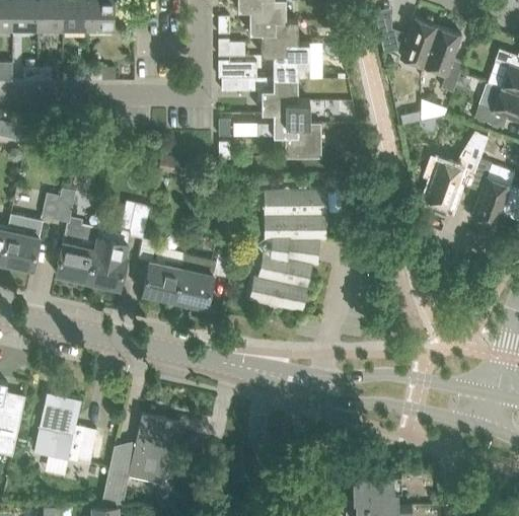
[(0,0),(0,27),(12,28),(12,0),(0,0)]
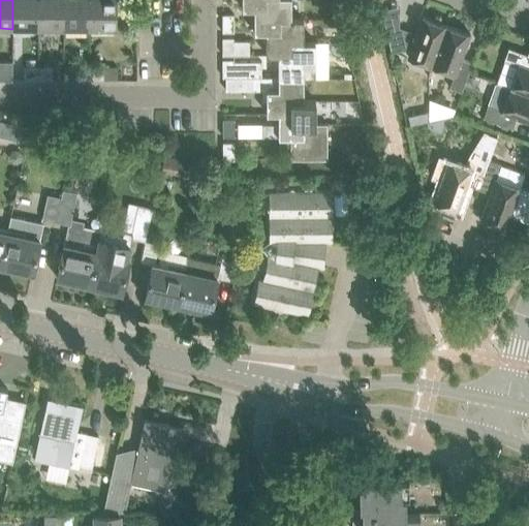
[(12,0),(12,29),(38,29),(37,0),(12,0)]
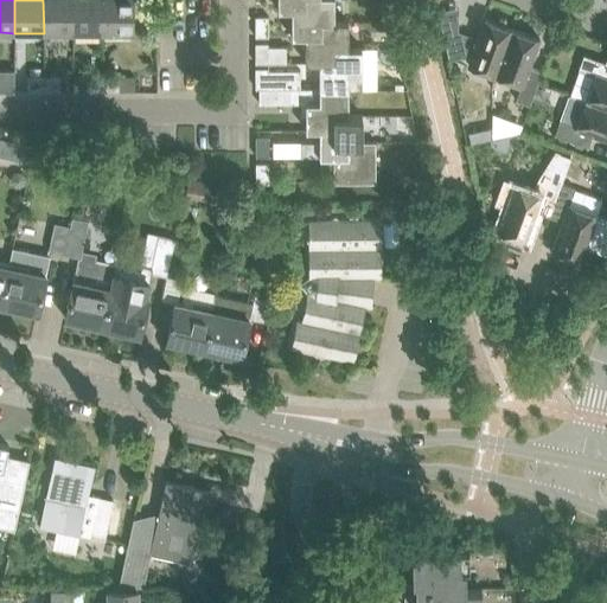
[(72,0),(43,0),(44,33),(74,33),(72,0)]
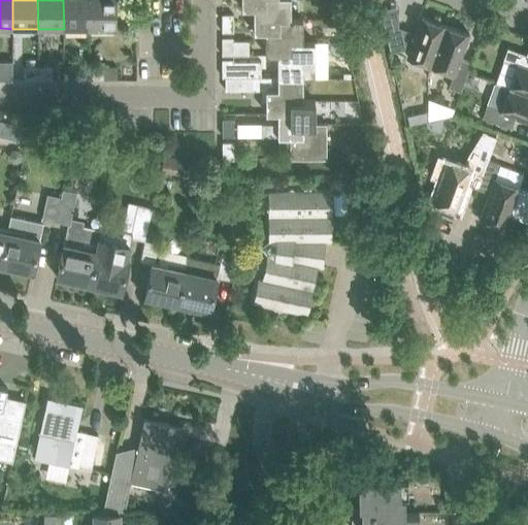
[(63,0),(64,29),(89,29),(88,0),(63,0)]
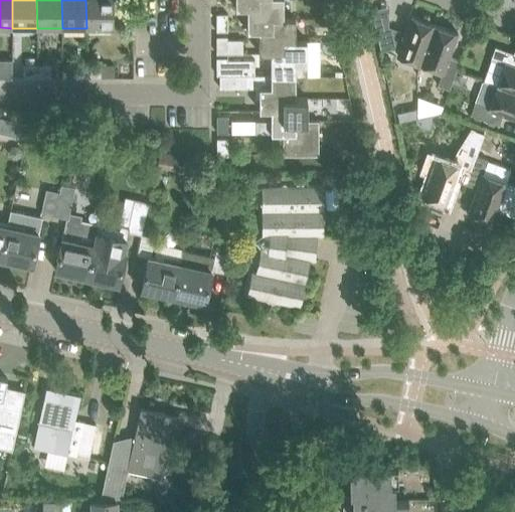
[(113,0),(86,0),(87,28),(114,28),(113,0)]
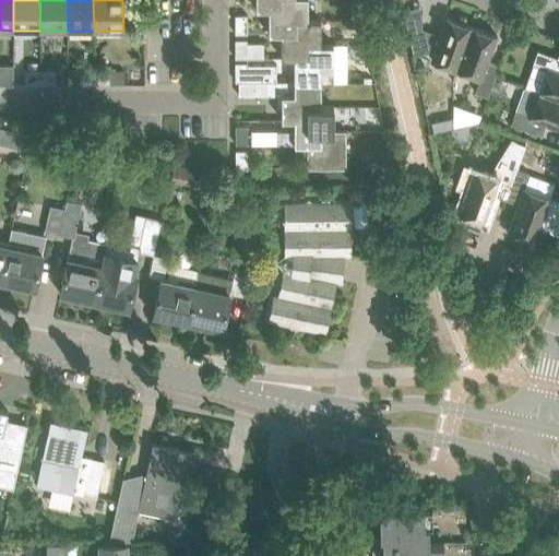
[(256,0),(256,12),(269,12),(269,11),(282,11),(282,0),(256,0)]
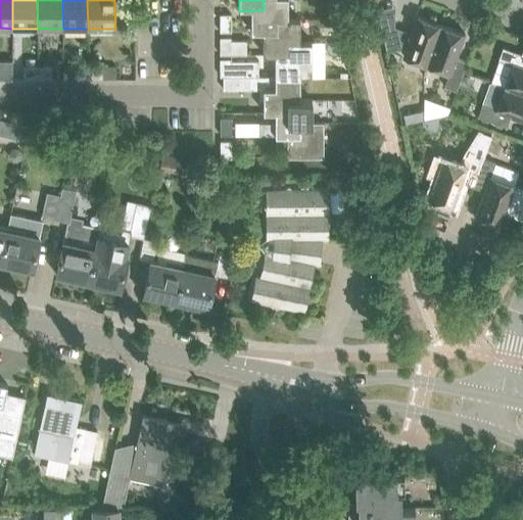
[(251,10),(251,11),(251,34),(264,34),(264,32),(276,32),(276,21),(288,21),(287,0),(264,0),(264,10),(251,10)]
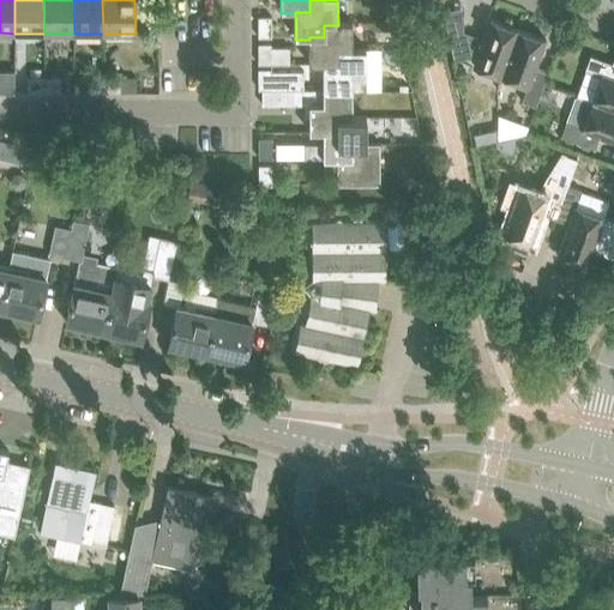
[(271,40),(271,19),(258,19),(258,40),(271,40)]
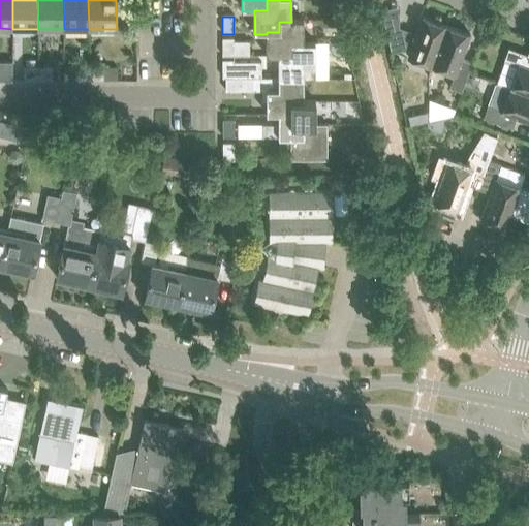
[(408,59),(432,67),(446,28),(423,19),(413,44),(401,39),(399,30),(386,33),(391,53),(412,48),(408,59)]
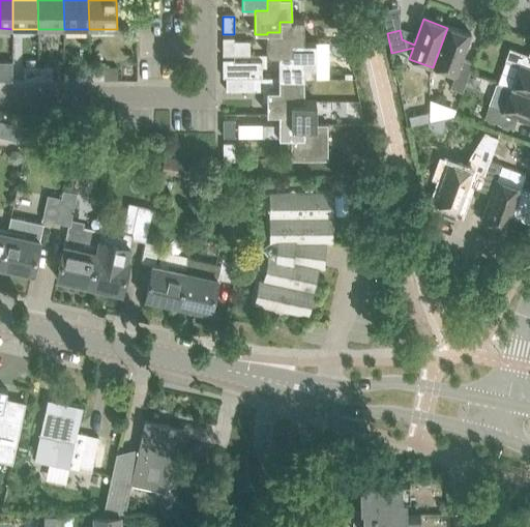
[(267,32),(267,34),(267,58),(278,58),(278,57),(292,57),(292,46),(304,46),(304,45),(304,22),(292,22),(280,22),(280,32),(267,32)]
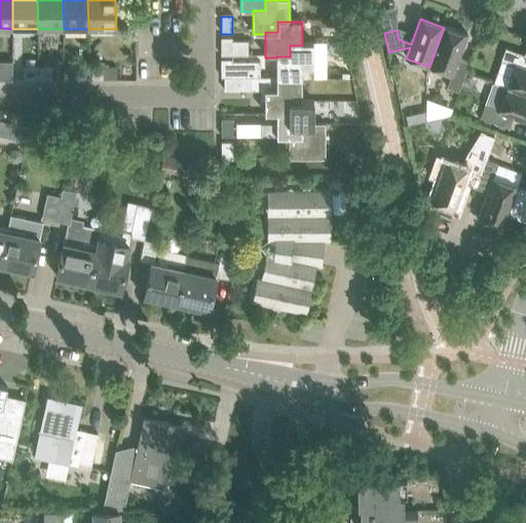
[(466,36),(444,28),(429,67),(452,75),(447,89),(459,94),(470,65),(458,61),(466,36)]
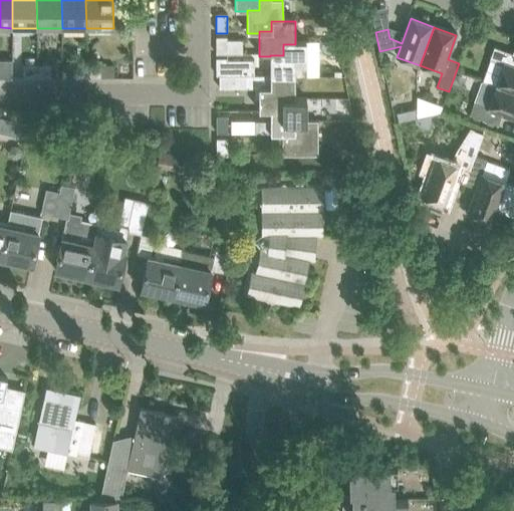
[(228,41),(227,39),(216,39),(216,56),(243,56),(243,42),(228,41)]
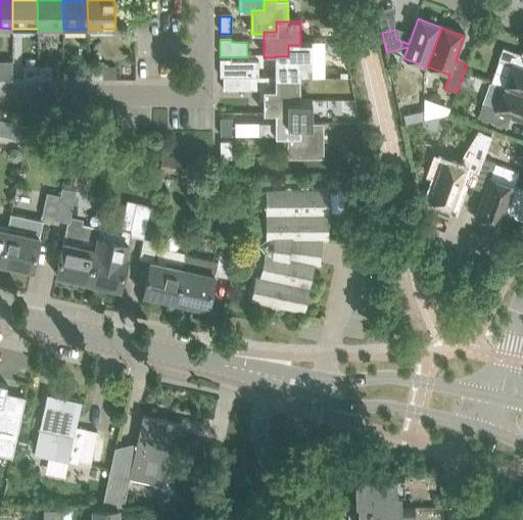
[(275,79),(300,79),(300,80),(312,79),(312,68),(312,44),(300,44),(300,45),(288,45),(288,56),(275,56),(275,57),(275,79)]
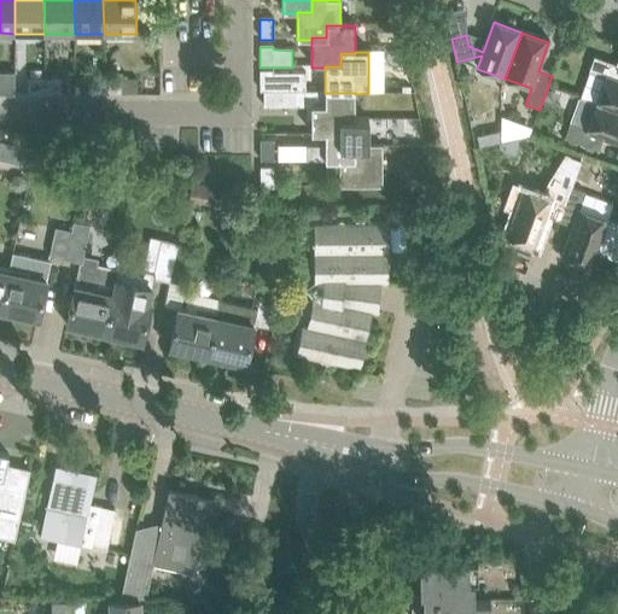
[(589,72),(605,79),(595,105),(617,112),(617,66),(594,58),(589,72)]
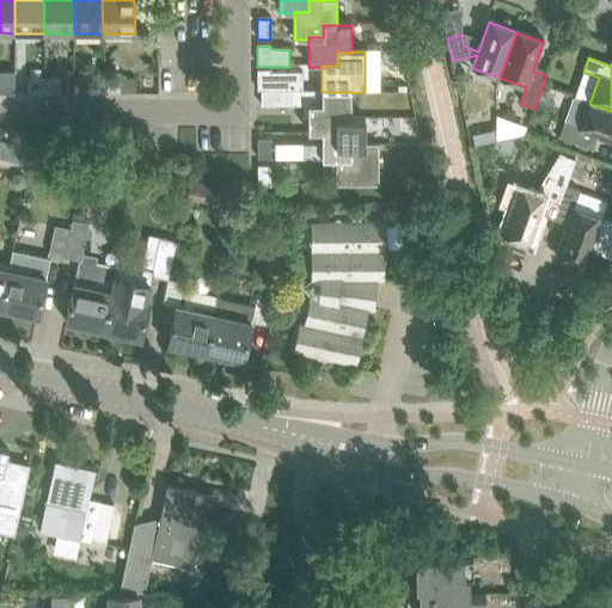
[(257,92),(261,92),(303,92),(303,74),(270,74),(270,71),(257,72),(257,92)]
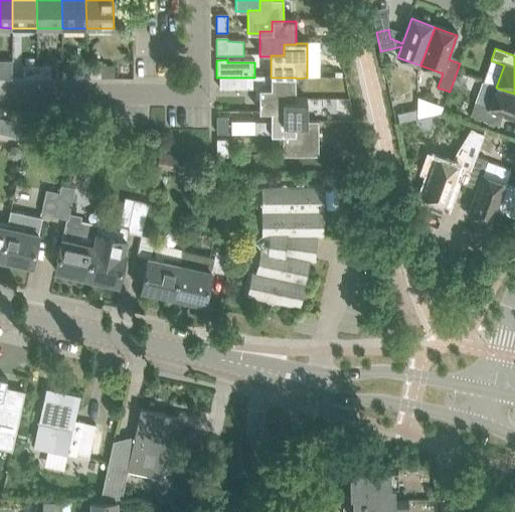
[(12,61),(0,61),(0,79),(12,79),(12,61)]
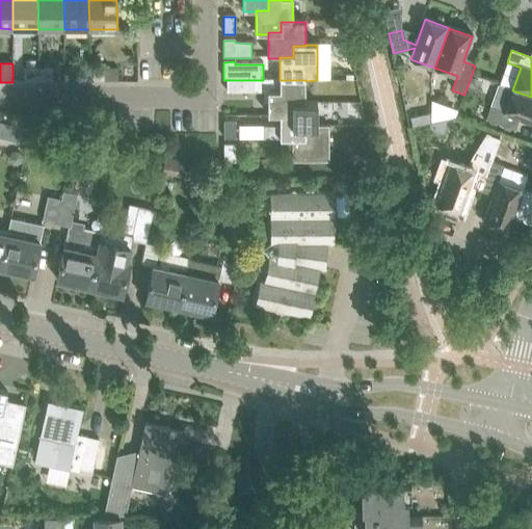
[(24,82),(37,82),(37,70),(24,70),(24,82)]
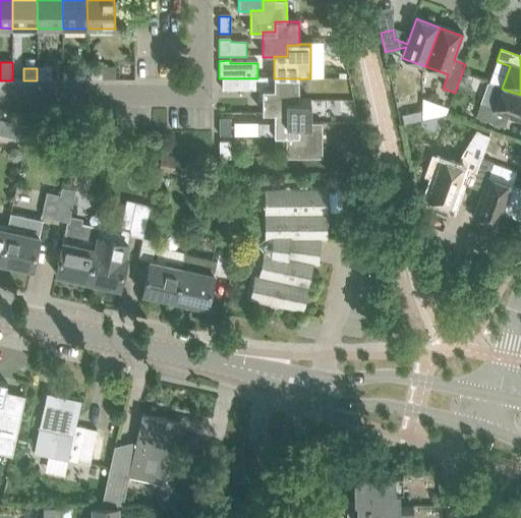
[(52,68),(37,68),(37,80),(52,80),(52,68)]
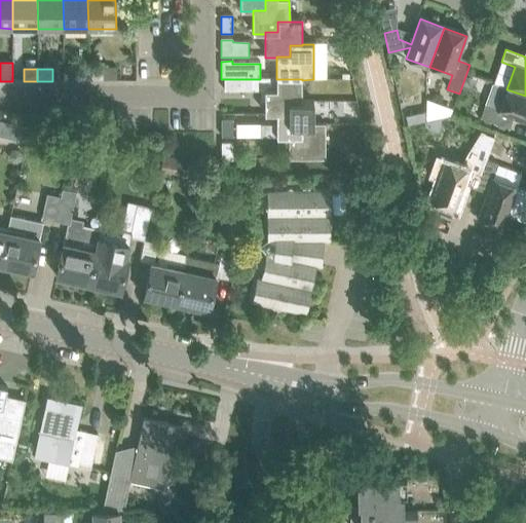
[(75,81),(88,81),(88,69),(75,69),(75,81)]
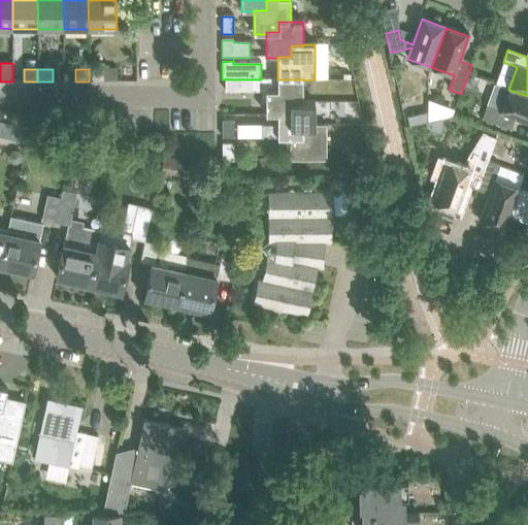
[(104,69),(89,69),(89,81),(104,81),(104,69)]
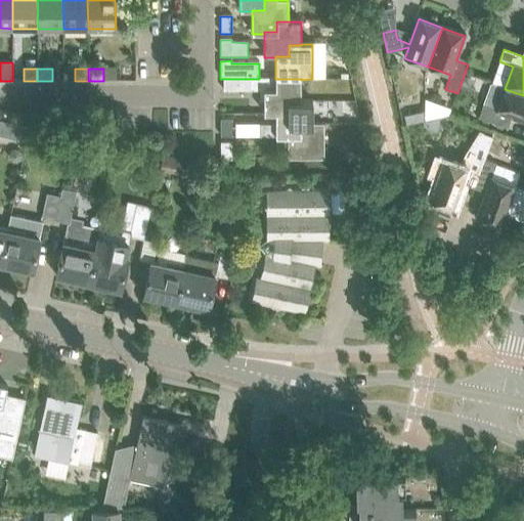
[(267,79),(259,79),(223,79),(223,92),(264,92),(264,115),(275,115),(275,114),(289,114),(289,102),(301,102),(301,101),(301,80),(301,79),(275,79),(267,79)]
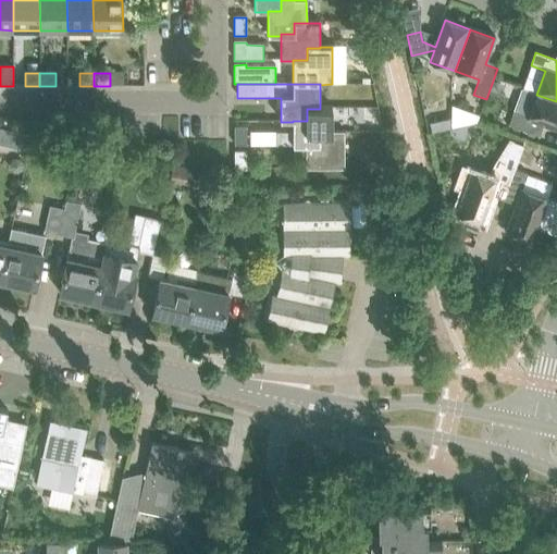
[(544,125),(556,130),(556,101),(536,95),(536,96),(522,90),(509,126),(540,137),(544,125)]
